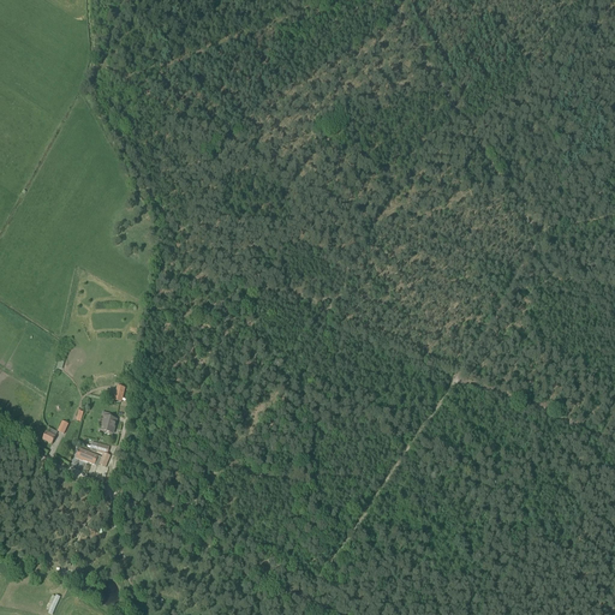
[(125,389),(118,387),(114,401),(123,404),(125,389)]
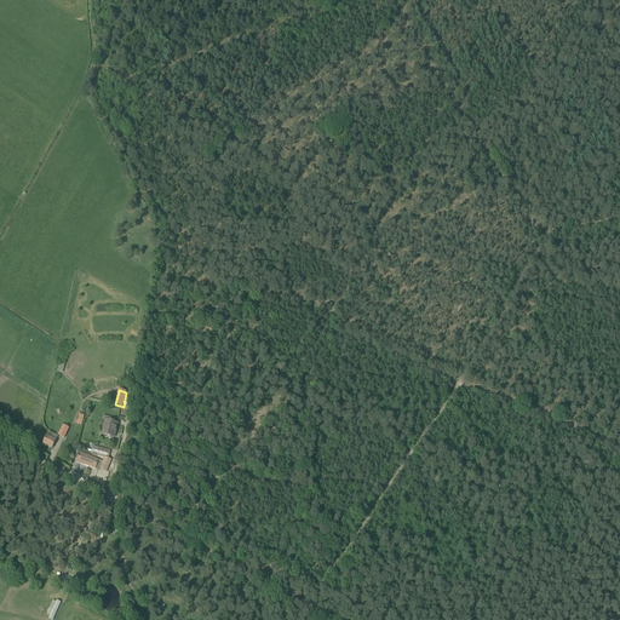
[(115,432),(118,424),(107,422),(105,430),(107,430),(105,436),(113,437),(114,432),(115,432)]
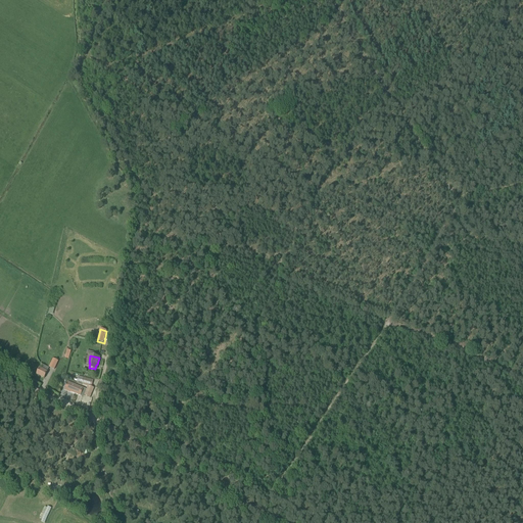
[(54,369),(55,367),(56,365),(58,361),(53,359),(49,367),(54,369)]
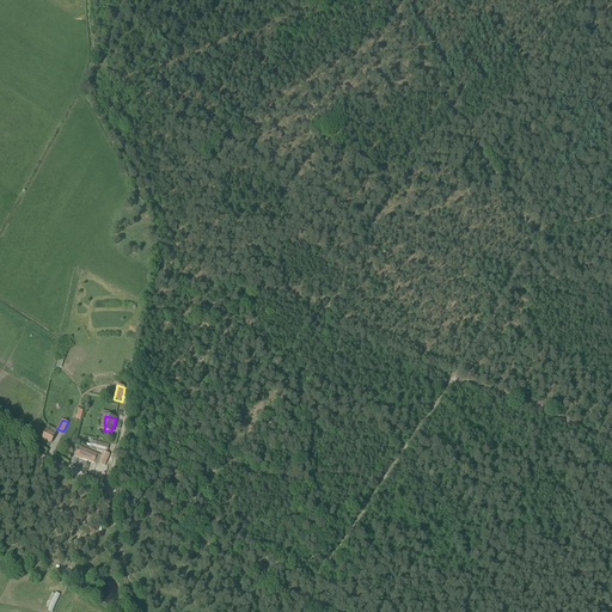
[(43,439),(51,442),(56,432),(48,428),(43,439)]
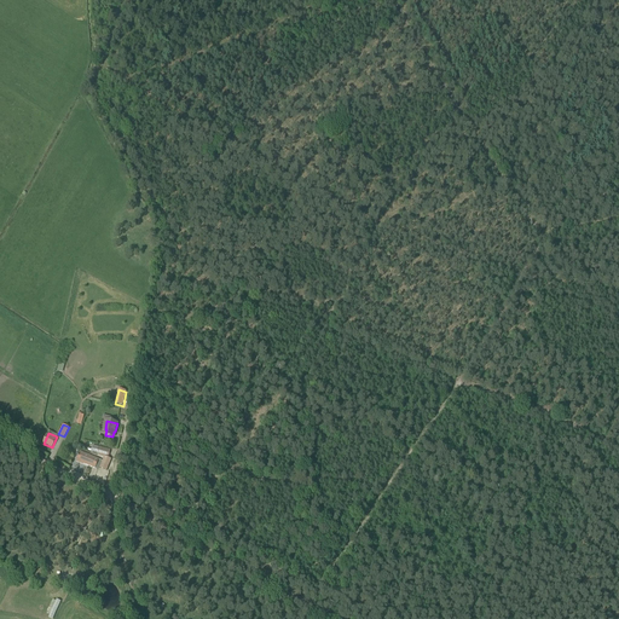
[(97,456),(97,455),(109,457),(110,450),(104,449),(93,445),(91,452),(92,453),(92,455),(97,456)]
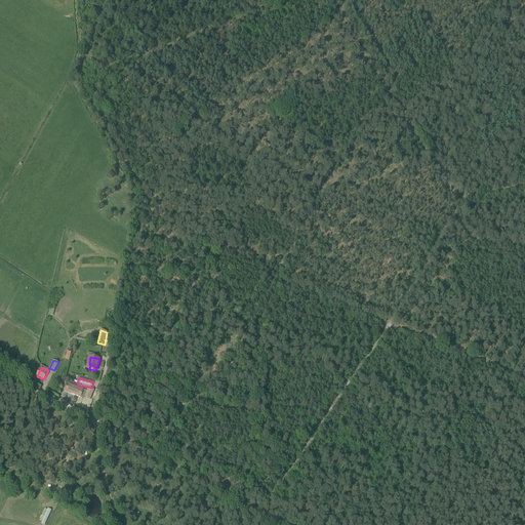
[(80,397),(83,390),(68,384),(65,391),(80,397)]
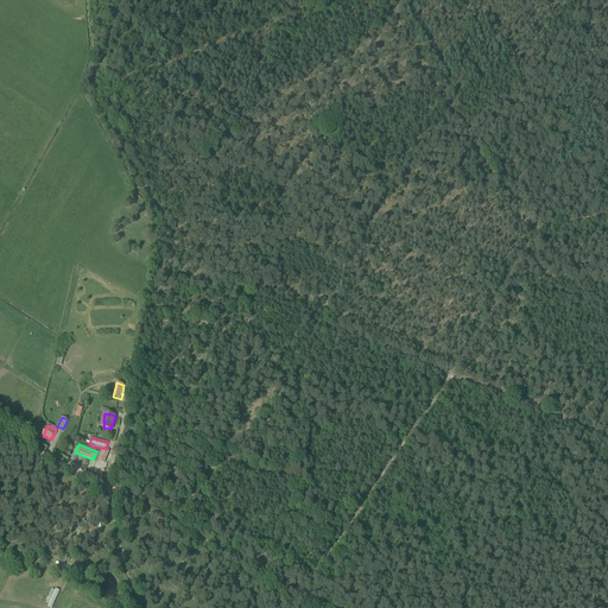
[(102,449),(99,460),(105,462),(109,451),(102,449)]
